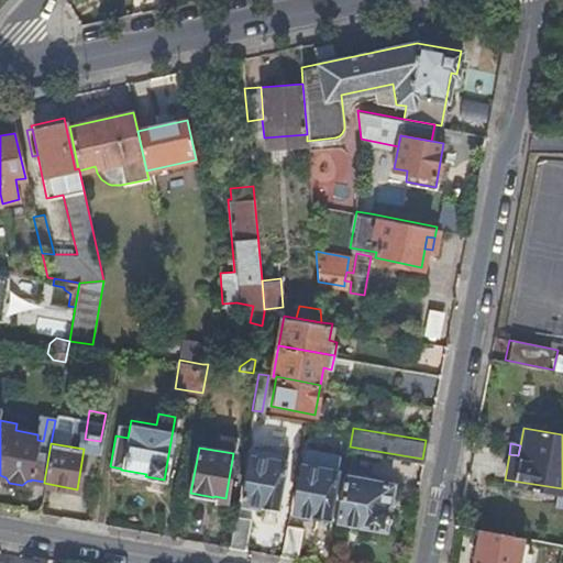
[(312,515),(311,516),(328,519),(339,454),(305,448),(293,510),(312,515)]
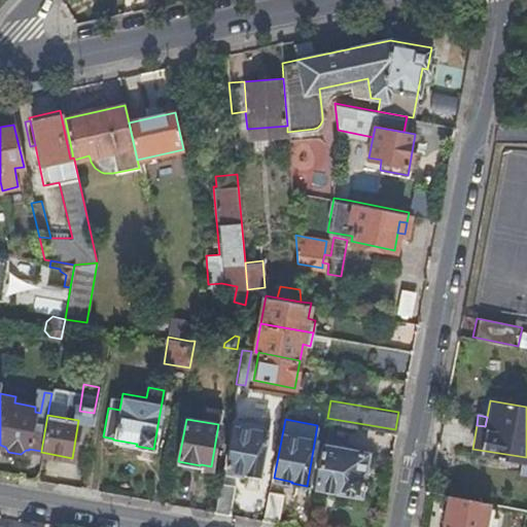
[(257,477),(266,432),(235,426),(226,469),(245,472),(244,475),(257,477)]
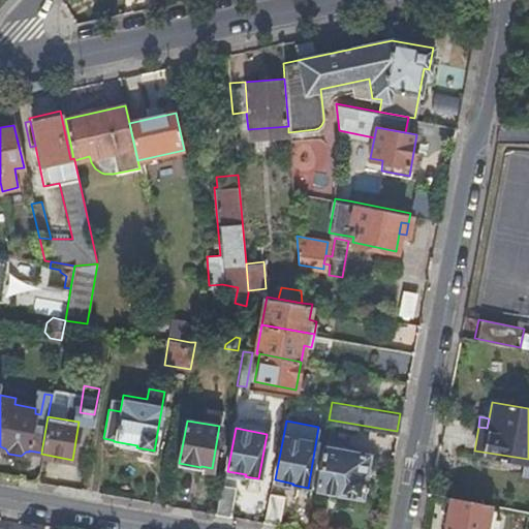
[(370,455),(324,446),(317,488),(363,496),(364,493),(365,493),(367,483),(365,481),(370,455)]
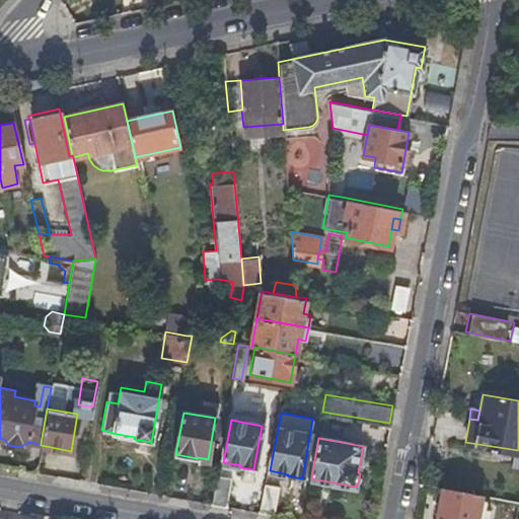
[(210,502),(224,505),(229,475),(215,473),(210,502)]
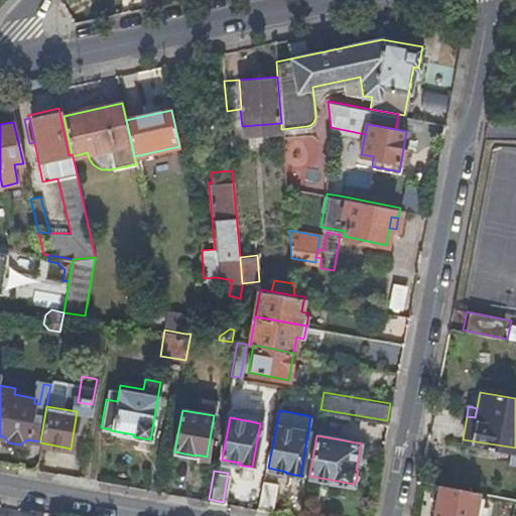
[(275,482),(261,479),(256,508),(270,510),(275,482)]
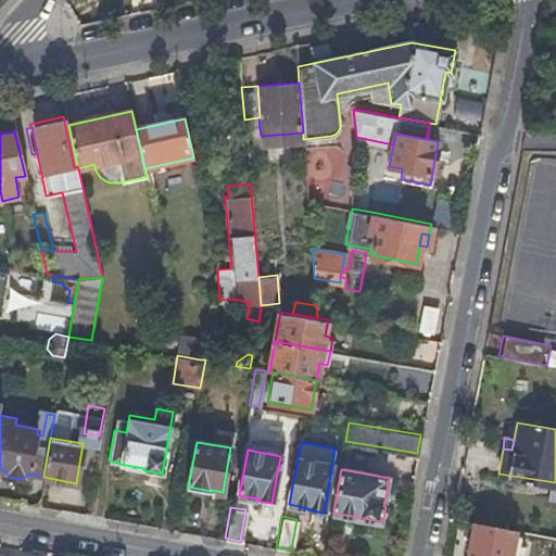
[(509,555),(515,528),(474,520),(467,555),(509,555)]
